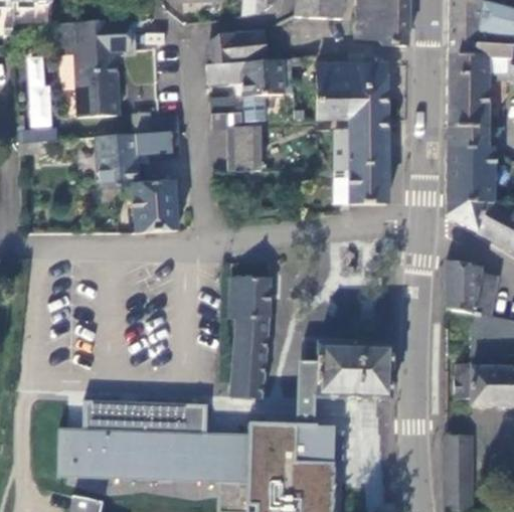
[(246,0),(245,16),(263,12),(269,9),(276,3),(277,0),(246,0)]
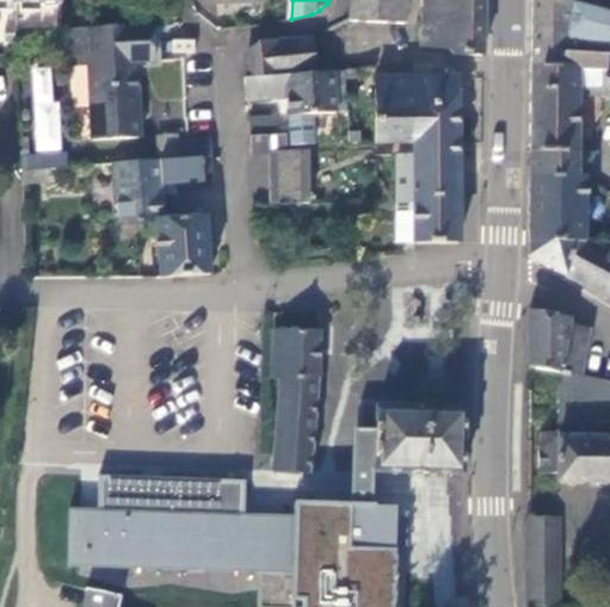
[(352,0),(351,18),(405,22),(406,0),(352,0)]
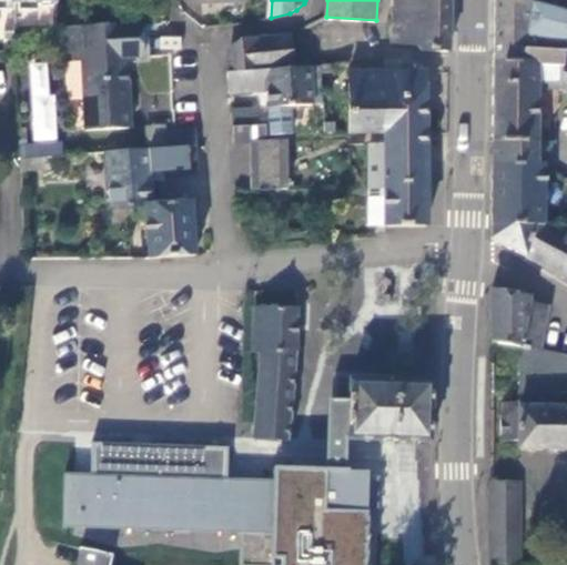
[(394,0),(393,40),(394,41),(418,43),(422,48),(451,49),(451,0),(394,0)]
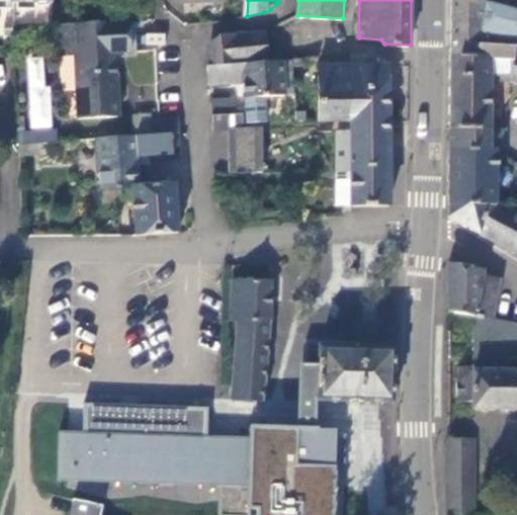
[(516,8),(483,0),(451,0),(450,56),(514,60),(514,57),(515,38),(516,38),(516,8)]
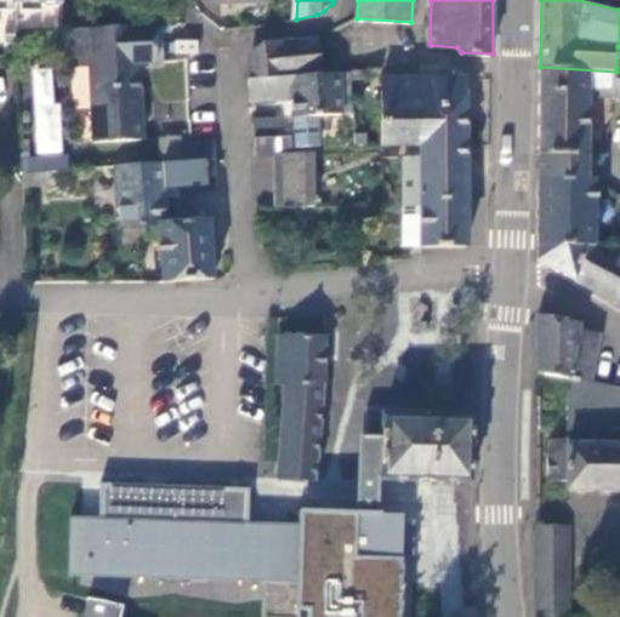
[(157,23),(90,26),(90,41),(72,43),(73,63),(91,62),(94,140),(142,137),(140,60),(158,60),(157,23)]
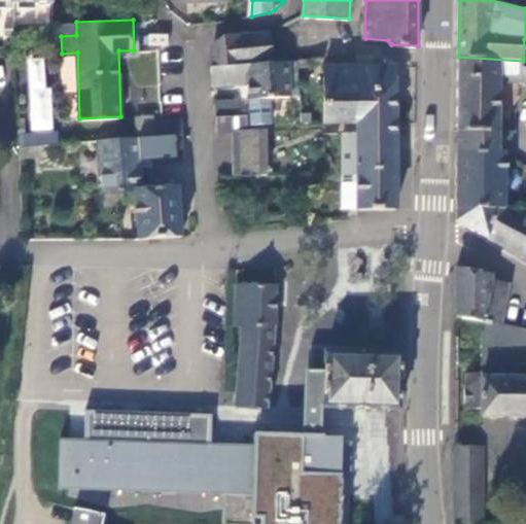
[(76,22),(61,23),(61,36),(76,35),(76,22)]
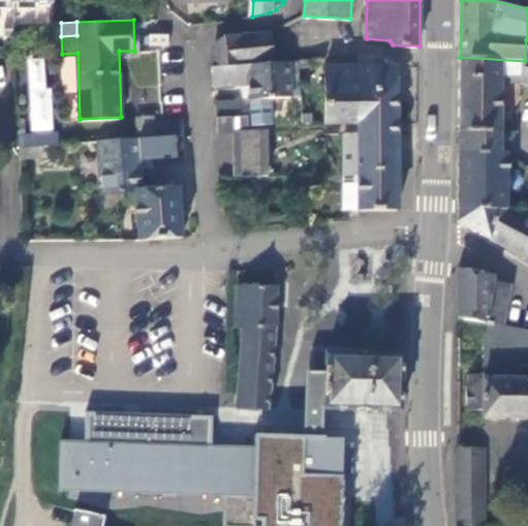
[(275,61),(273,31),(240,33),(243,64),(254,63),(275,61)]
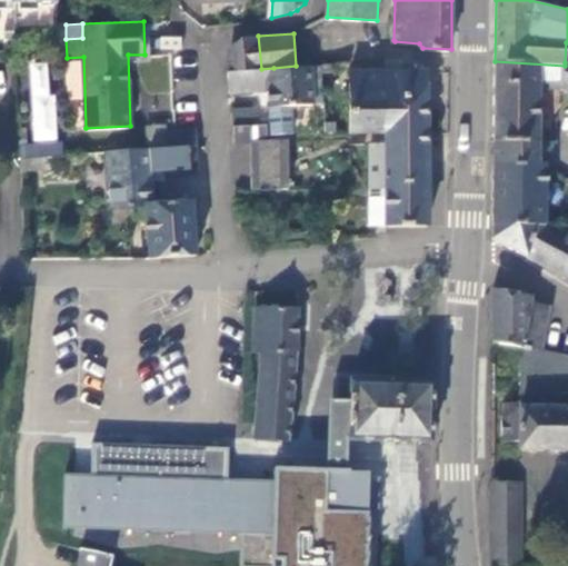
[(261,69),(258,36),(253,36),(247,37),(242,39),(238,41),(235,45),(232,47),(231,49),(230,52),(228,56),(228,60),(228,62),(229,71),(261,69)]
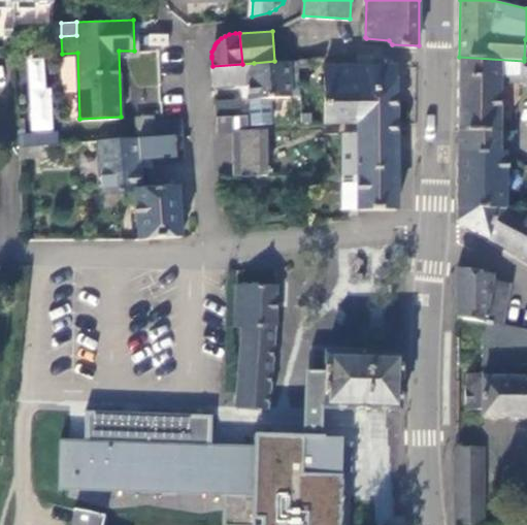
[(358,55),(342,55),(342,65),(357,65),(358,65),(358,55)]
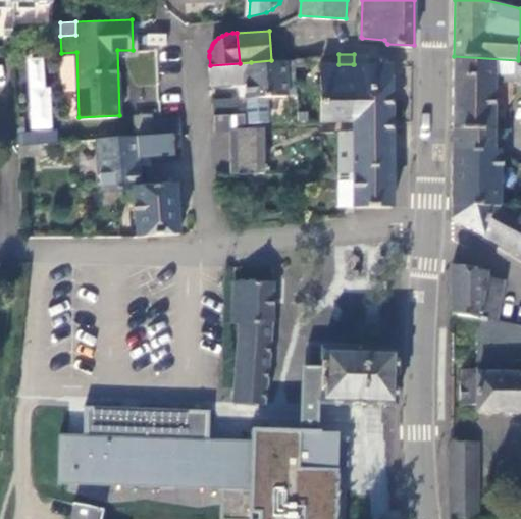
[(393,120),(392,63),(388,63),(380,63),(380,55),(380,54),(354,54),(354,64),(353,64),(354,120),(393,120)]
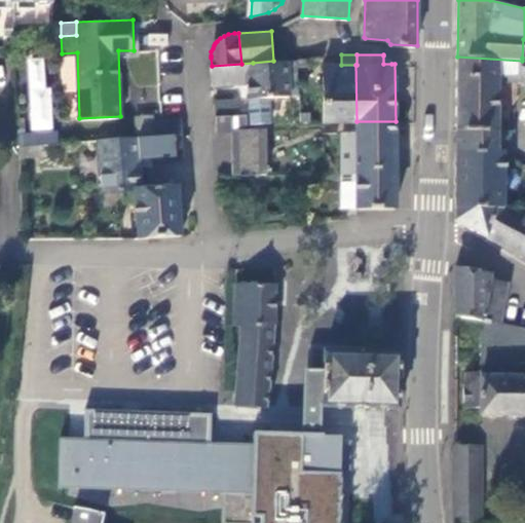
[(391,55),(383,55),(383,64),(391,64),(391,55)]
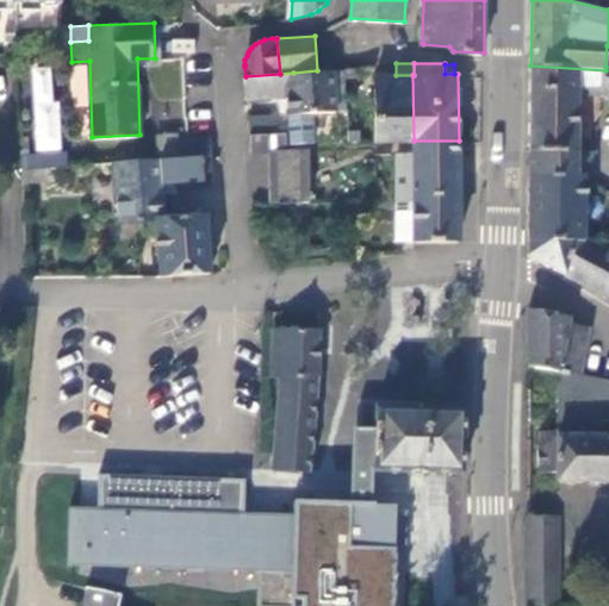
[(608,67),(606,67),(606,70),(530,66),(529,174),(577,174),(578,93),(606,94),(606,97),(608,98),(608,67)]
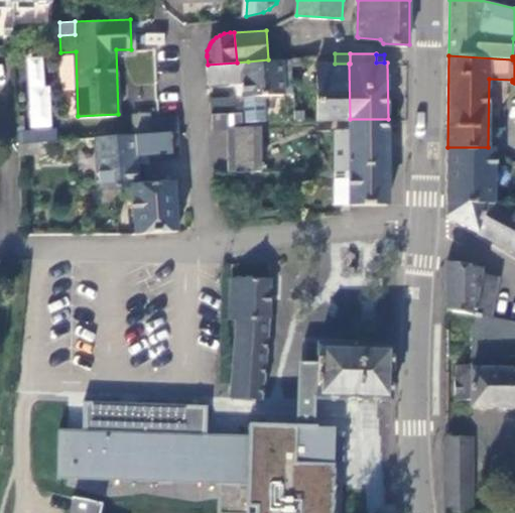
[(284,94),(282,59),(268,59),(248,61),(249,96),(284,94)]
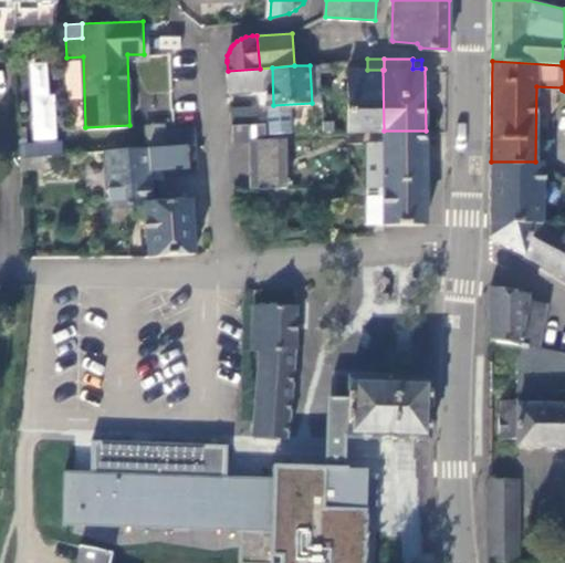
[(273,105),(272,68),(260,69),(228,71),(229,91),(260,89),(267,89),(268,102),(268,106),(273,105)]
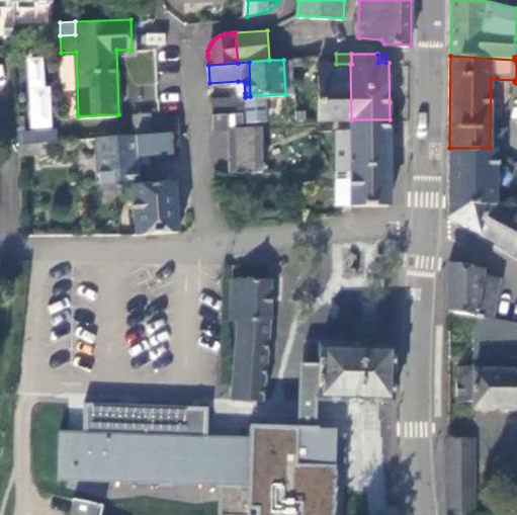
[(351,119),(350,64),(336,64),(319,65),(320,119),(351,119)]
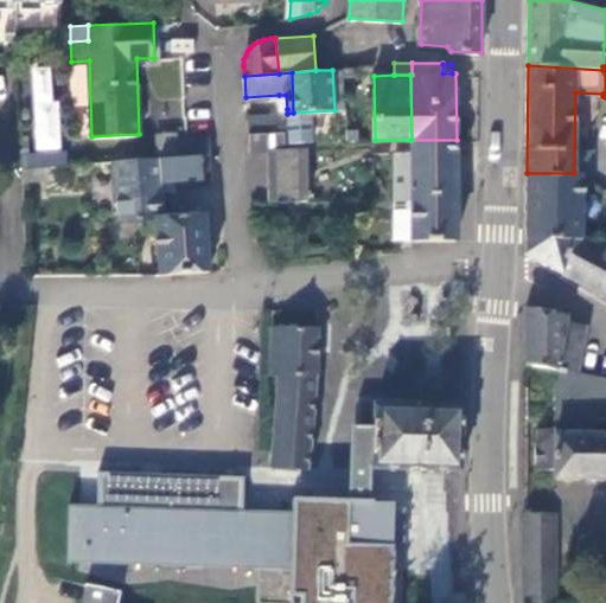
[(276,113),(249,114),(250,133),(276,132),(276,113)]
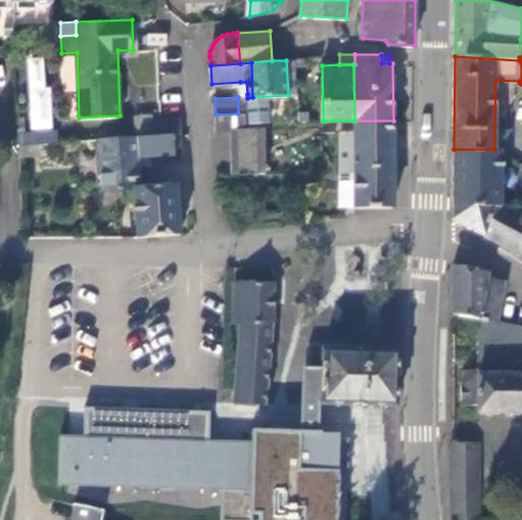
[(238,113),(216,114),(217,131),(233,130),(233,129),(247,129),(247,123),(247,113),(238,113)]
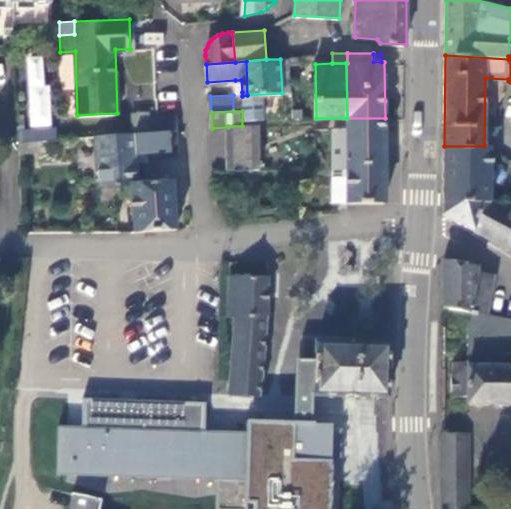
[(178,129),(177,112),(152,114),(153,131),(170,130),(178,129)]
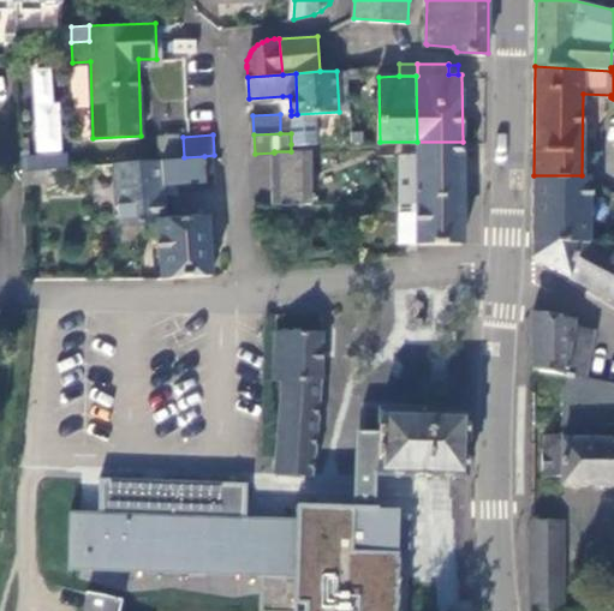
[(160,160),(180,157),(179,136),(159,137),(160,160)]
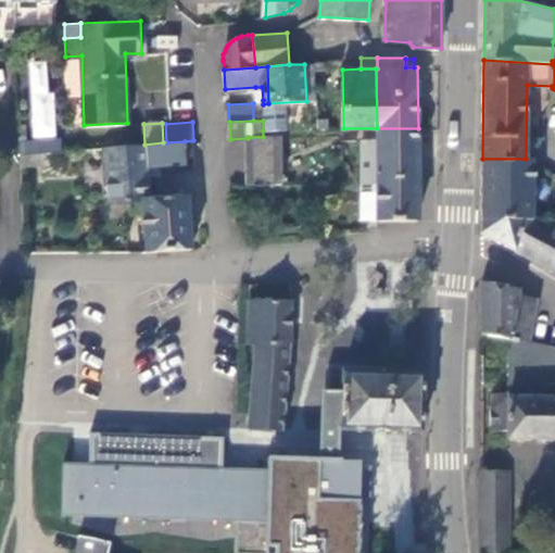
[(418,153),(418,128),(377,128),(377,138),(377,178),(418,178),(418,153)]
